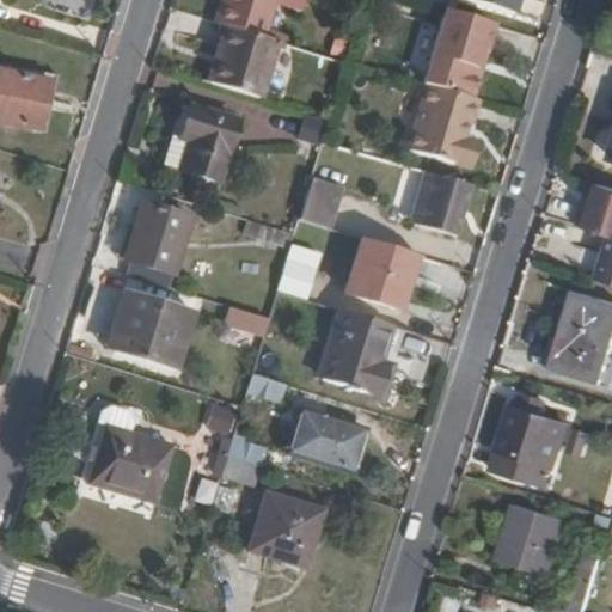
[(219,0),(213,24),(224,26),(264,38),(267,29),(275,0),(219,0)]
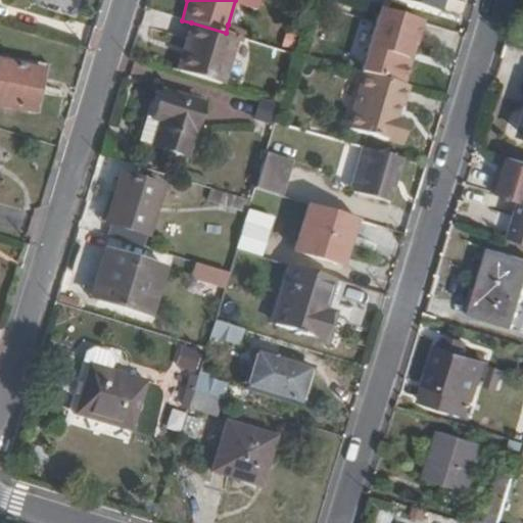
[(398,0),(437,11),(440,0),(398,0)]
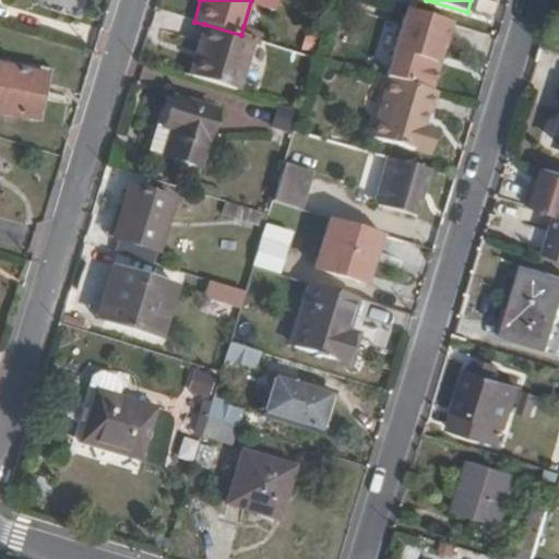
[(387,78),(430,90),(450,22),(405,9),(385,76),(387,78)]
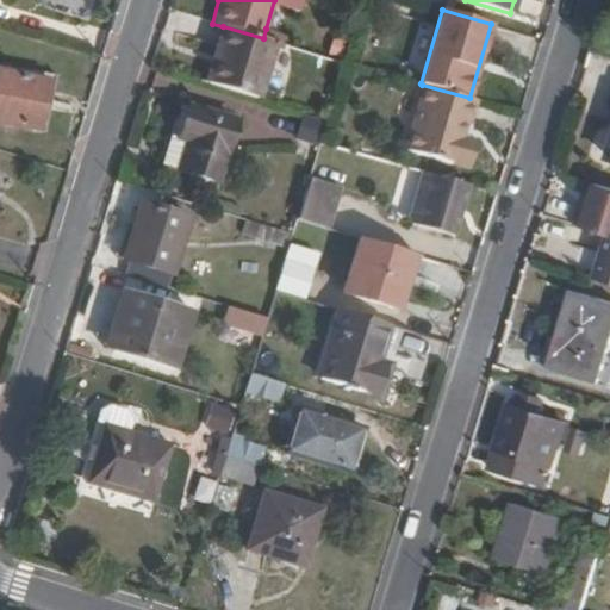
[(259,99),(277,42),(263,38),(223,26),(205,83),(259,99)]
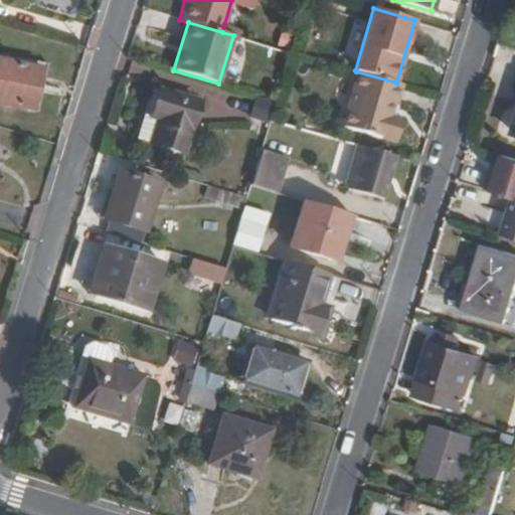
[(238,36),(244,30),(224,24),(222,32),(238,36)]
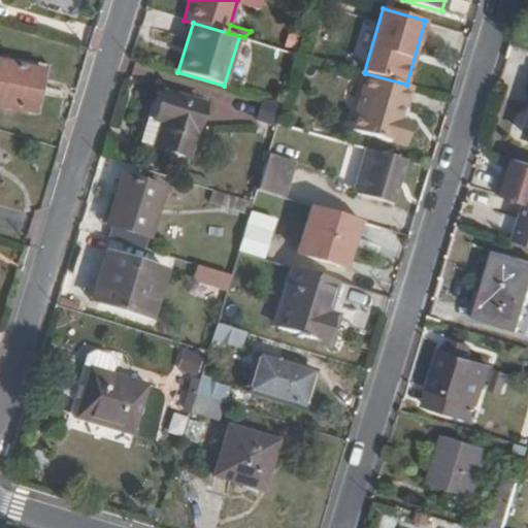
[(0,109),(32,117),(43,68),(3,60),(0,58),(0,109)]
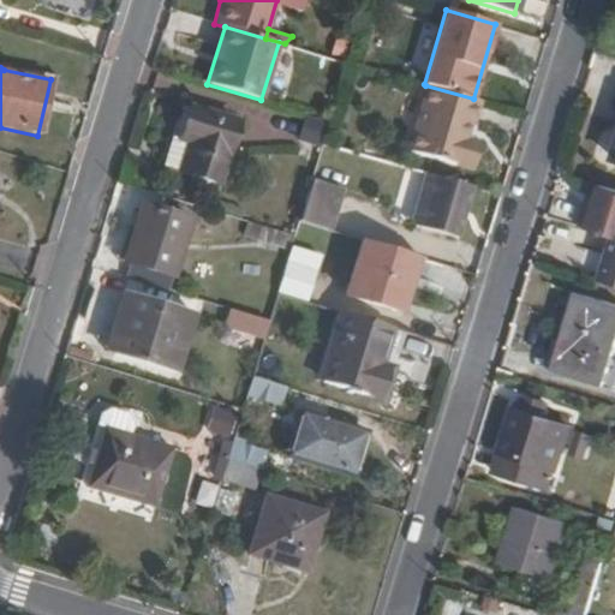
[(37,136),(45,137),(57,81),(51,79),(37,136)]
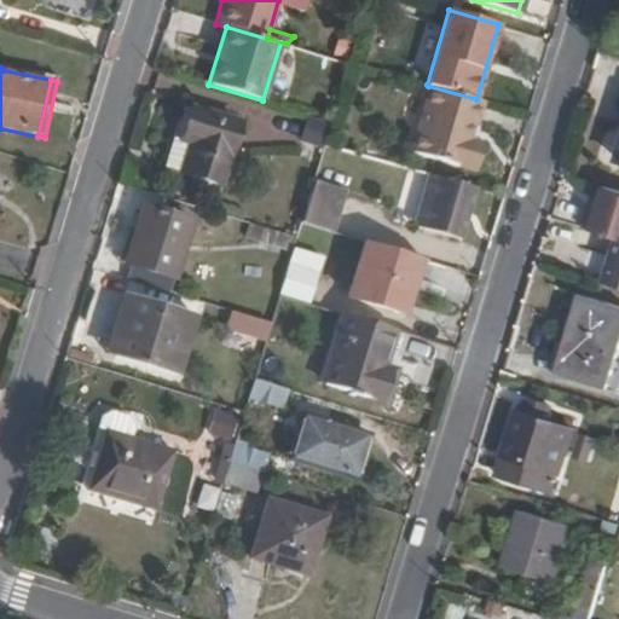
[(476,125),(484,102),(476,99),(428,86),(409,151),(474,171),(482,143),(469,139),(474,125),(476,125)]
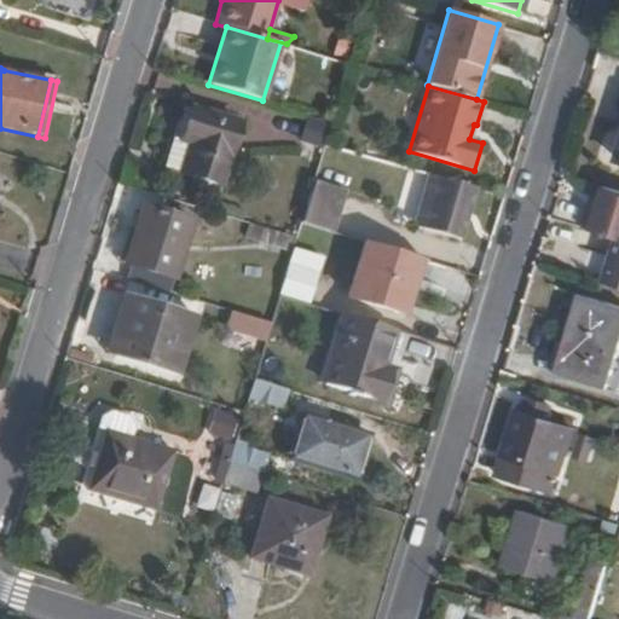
[(221,185),(241,121),(191,106),(180,142),(189,144),(180,172),(221,185)]
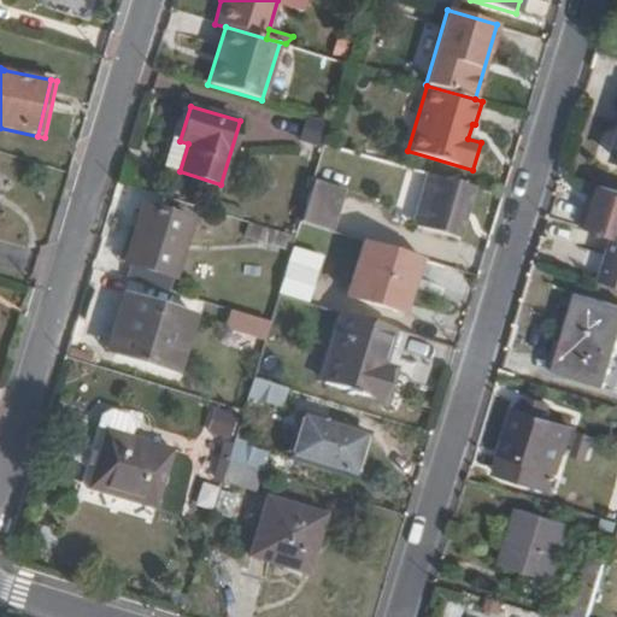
[(180,171),(188,144),(180,141),(170,137),(162,166),(180,171)]
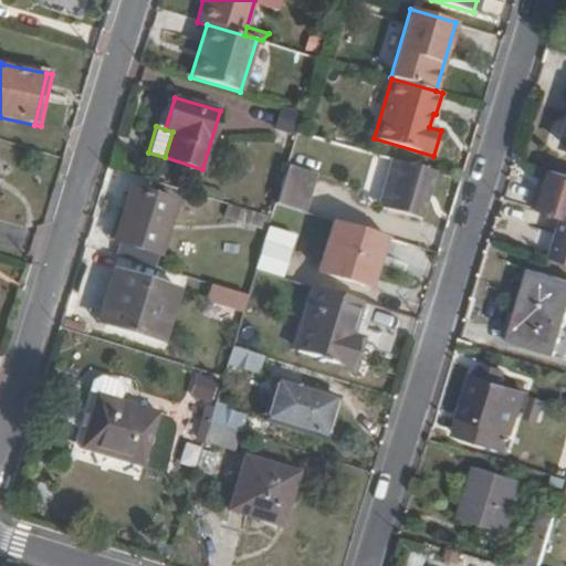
[(378,208),(386,209),(400,161),(392,159),(378,208)]
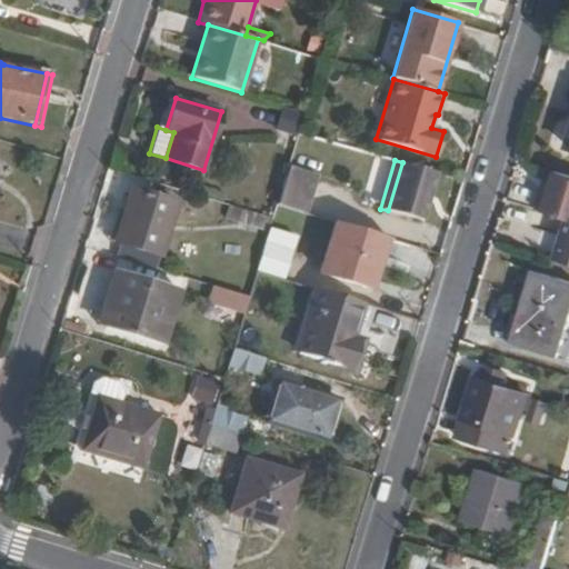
[(422,220),(437,172),(402,162),(388,210),(422,220)]
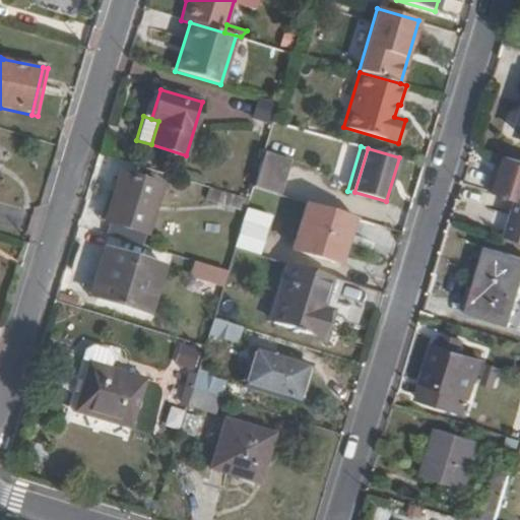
[(289,159),(264,151),(253,187),(278,195),(289,159)]
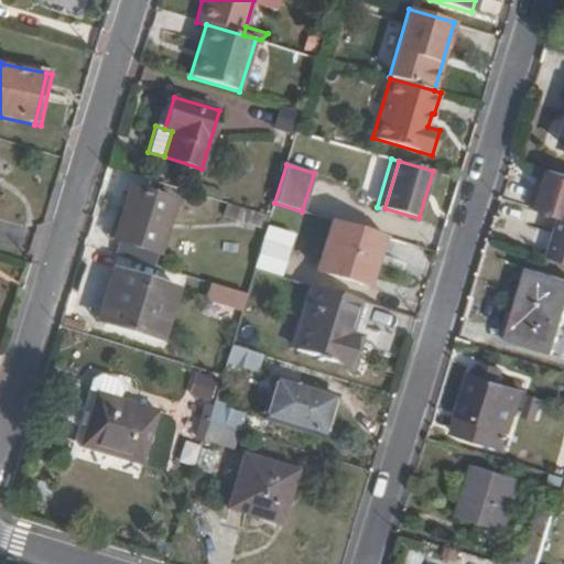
[(563,213),(563,172),(550,170),(544,210),(563,213)]
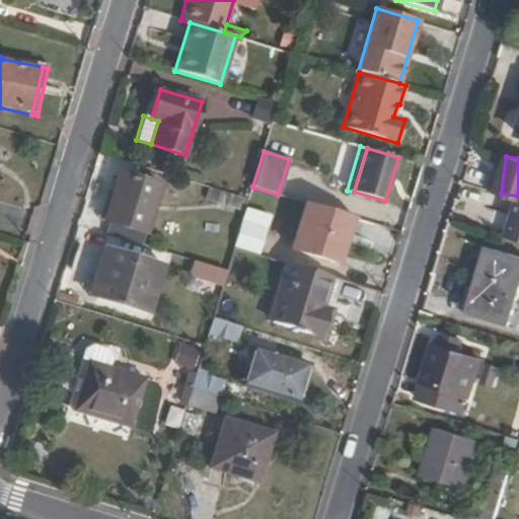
[(103,221),(146,234),(161,184),(119,171),(103,221)]
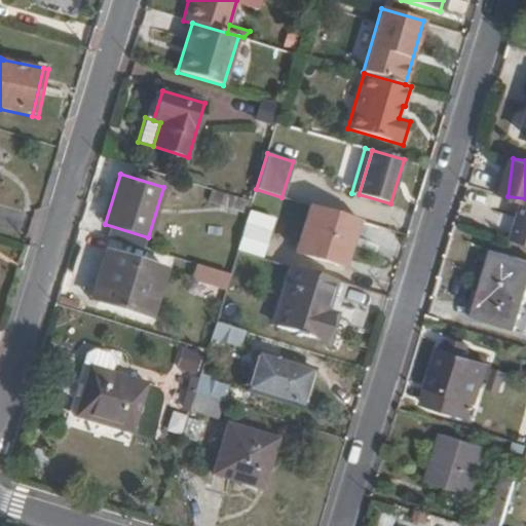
[(249,212),(252,201),(212,189),(208,200),(249,214),(249,212)]
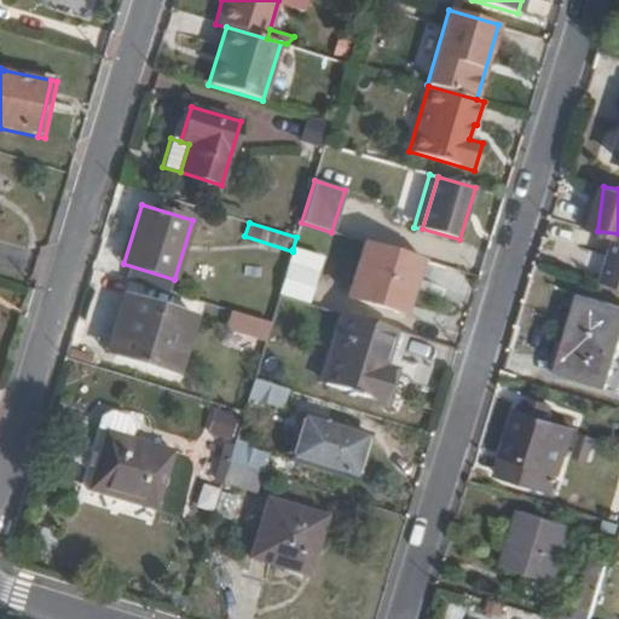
[(608,285),(618,287),(618,238),(615,238),(608,285)]
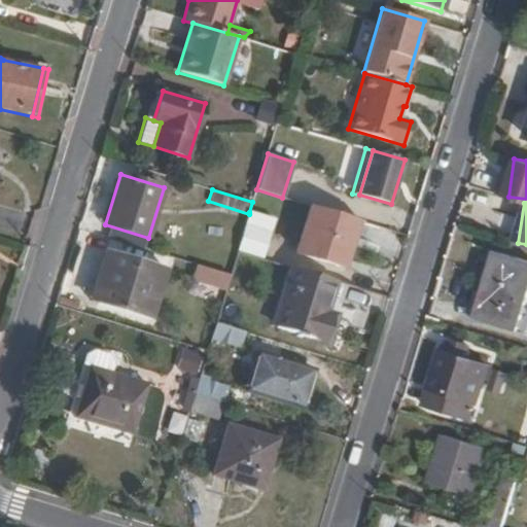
[(344,269),(359,220),(310,206),(295,253),(344,269)]
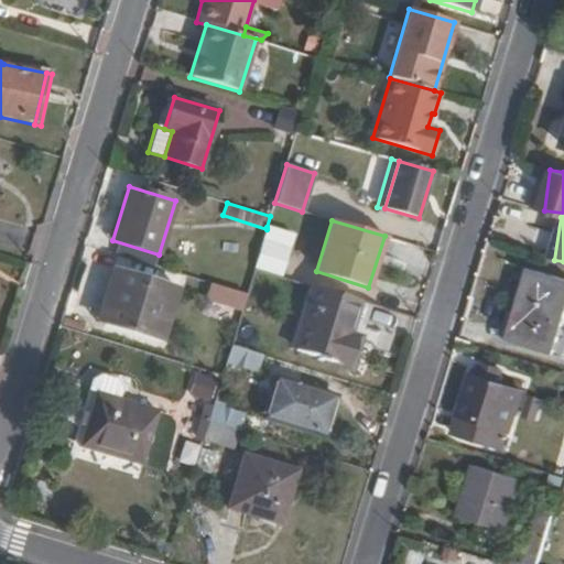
[(281,277),(293,235),(267,227),(267,229),(255,269),(281,277)]
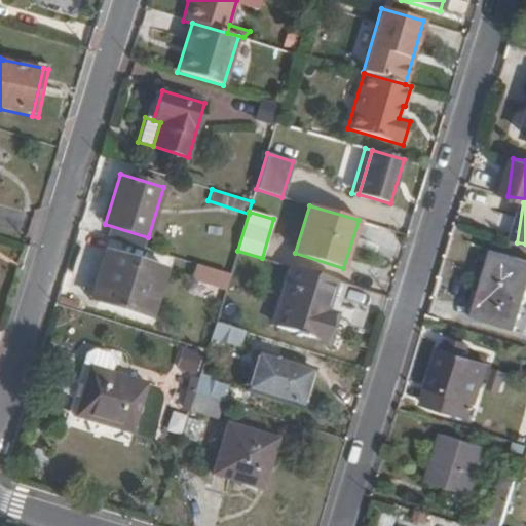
[(518,330),(525,302),(525,260),(493,250),(484,282),(488,283),(477,317),(518,330)]
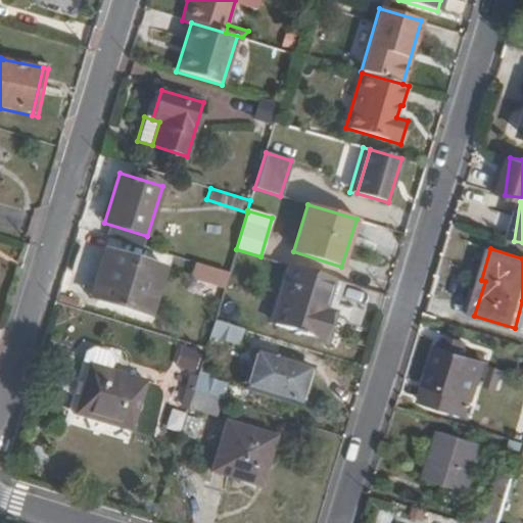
[(113,251),(105,249),(102,259),(91,298),(98,300),(113,251)]
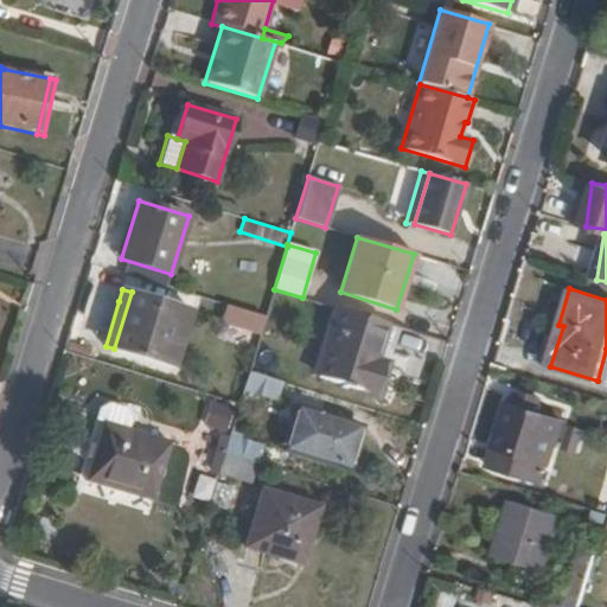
[(173,368),(191,311),(132,292),(114,349),(173,368)]
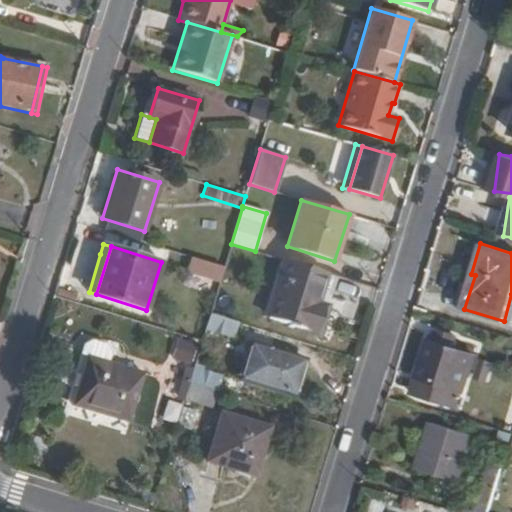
[(188,273),(222,280),(225,264),(191,257),(188,273)]
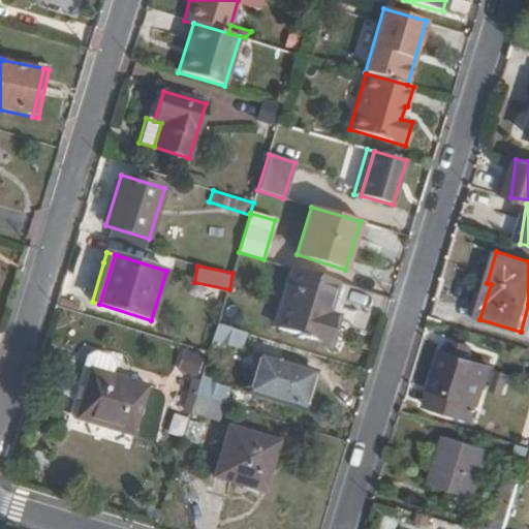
[(327,343),(344,284),(294,269),(276,328),(327,343)]
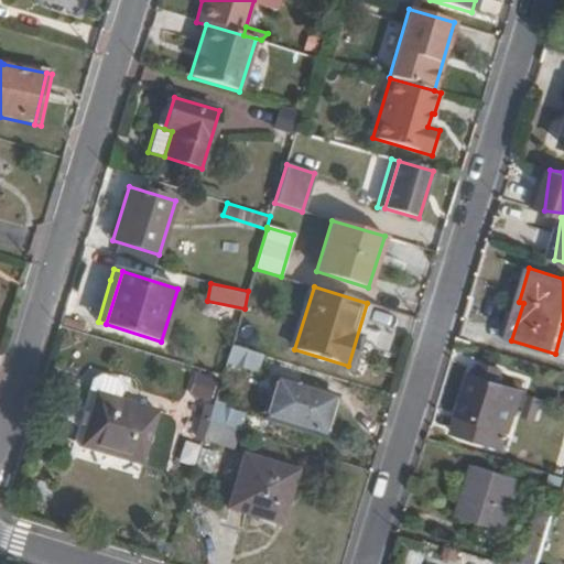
[(508,339),(511,340),(523,303),(519,302),(508,339)]
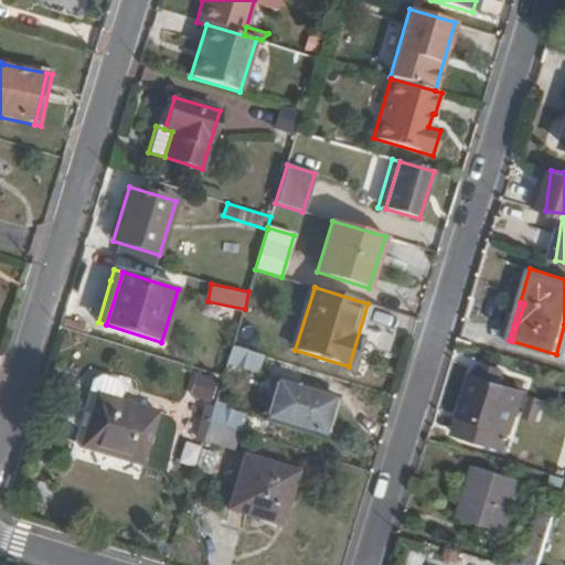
[(257,373),(262,355),(232,345),(226,363),(257,373)]
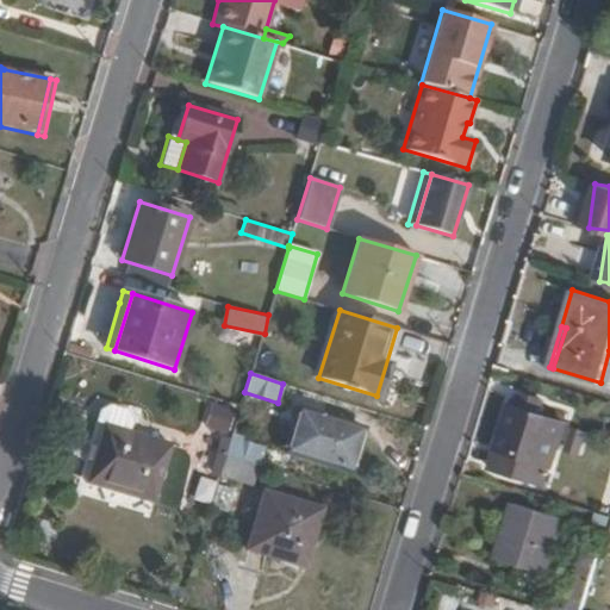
[(542,415),(546,403),(528,398),(524,409),(511,405),(491,471),(543,487),(565,422),(542,415)]
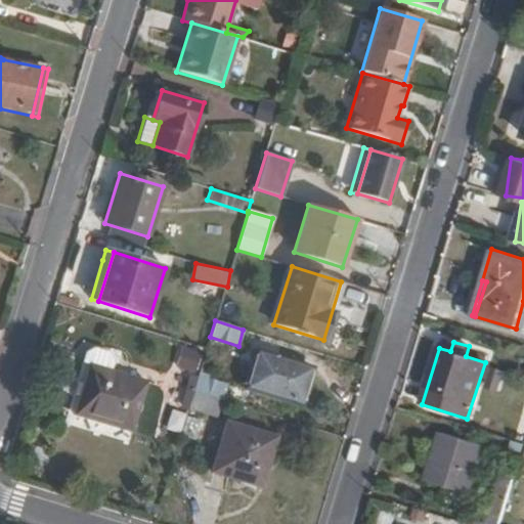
[(181,346),(179,368),(199,370),(202,349),(181,346)]
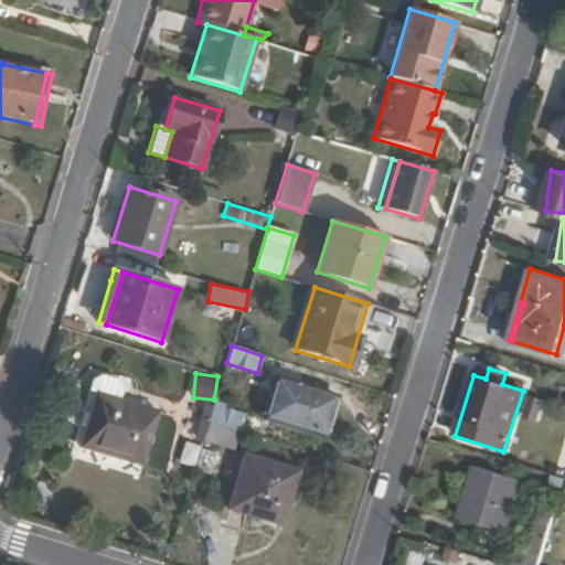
[(324,438),(337,397),(276,379),(264,419),(324,438)]
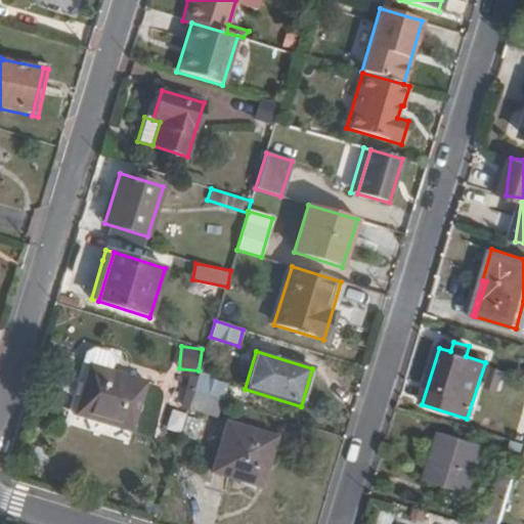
[(131,433),(147,382),(89,364),(74,415),(131,433)]
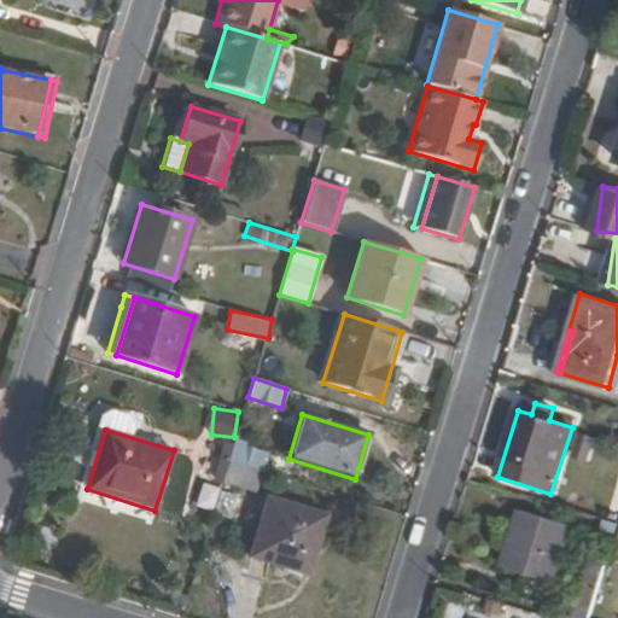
[(263,472),(268,454),(234,443),(228,462),(262,472),(263,472)]
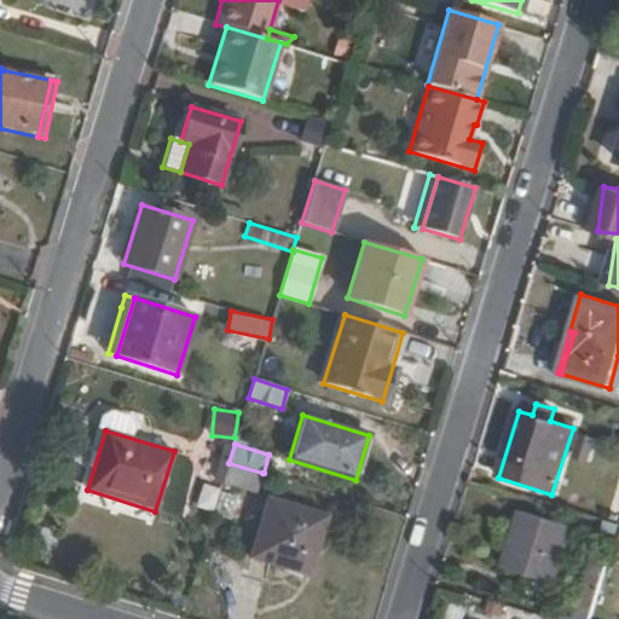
[(256,492),(262,473),(229,463),(223,482),(256,492)]
